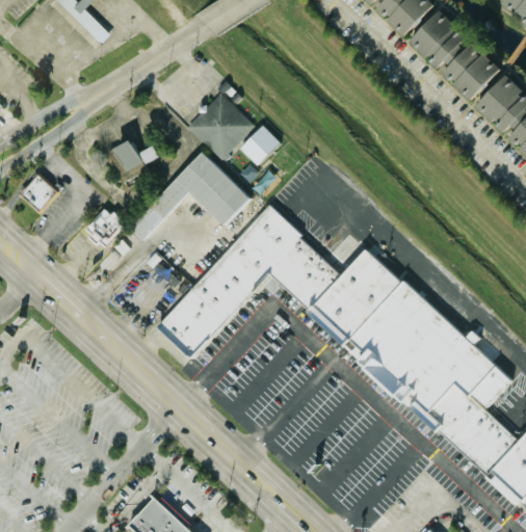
[(87,11),(98,0),(81,0),(79,3),(75,0),(55,0),(100,44),(109,34),(87,11)]
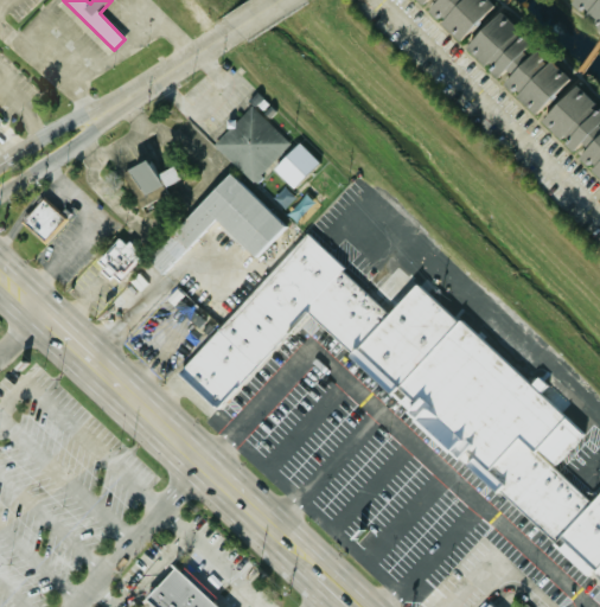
[(486,7),(479,0),(407,0),(453,43),(486,7)]
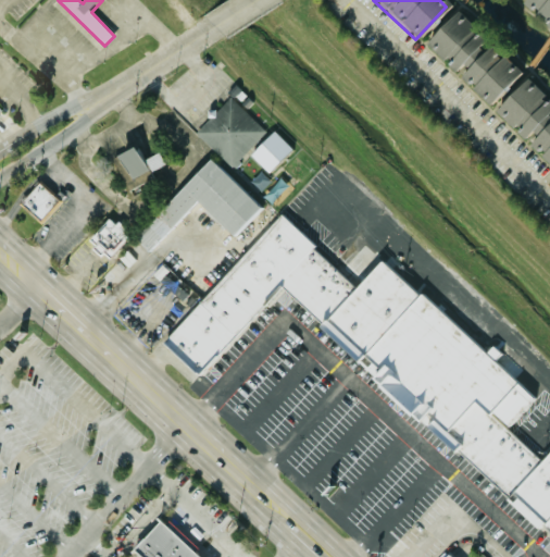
[(549,23),(549,0),(512,0),(544,29),(549,23)]
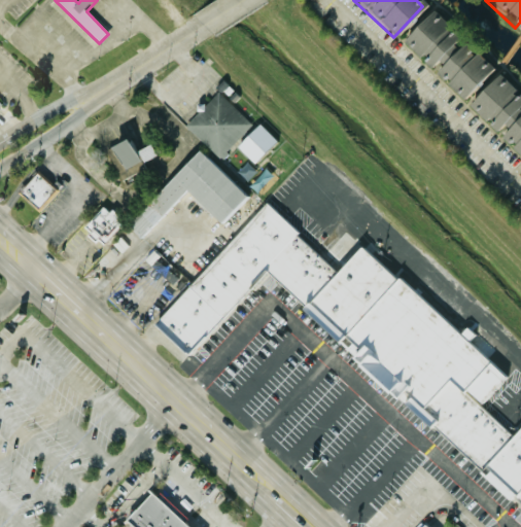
[(393,41),(459,101),(487,71),(456,42),(455,42),(421,11),(393,41)]
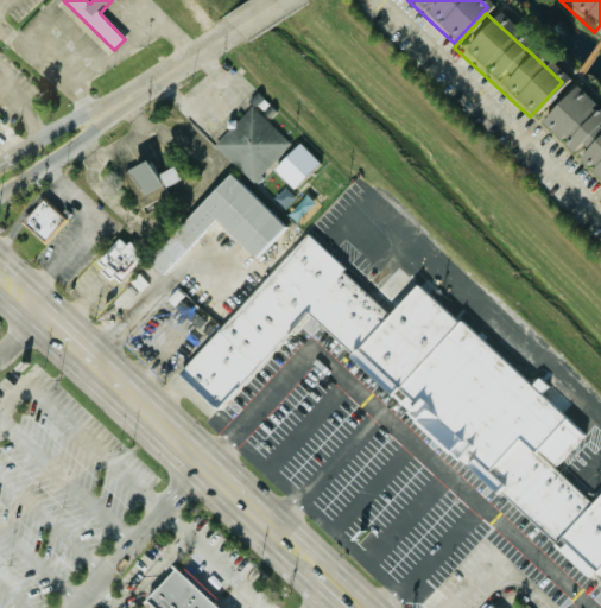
[(600,118),(600,119),(567,84),(531,119),(600,190),(600,118)]
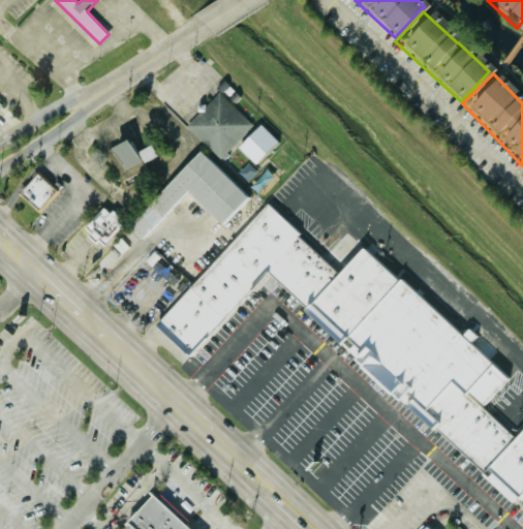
[(252,125),(217,93),(185,127),(219,160),(252,125)]
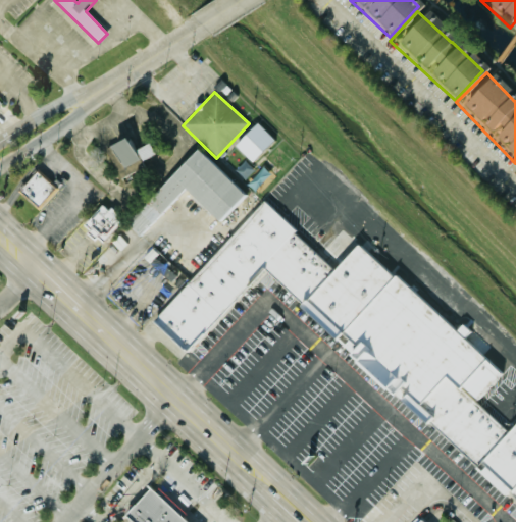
[(253,163),(275,139),(258,122),(236,147),(253,163)]
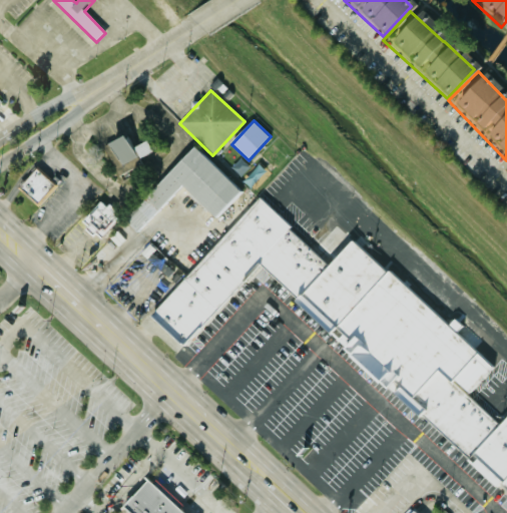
[(136,145),(132,136),(106,146),(118,175),(124,172),(121,165),(153,151),(148,140),(136,145)]
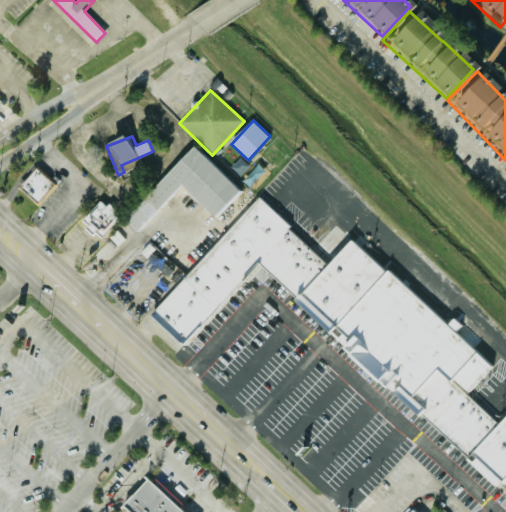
[(136,233),(182,187),(215,219),(242,191),(196,146),(123,220),(136,233)]
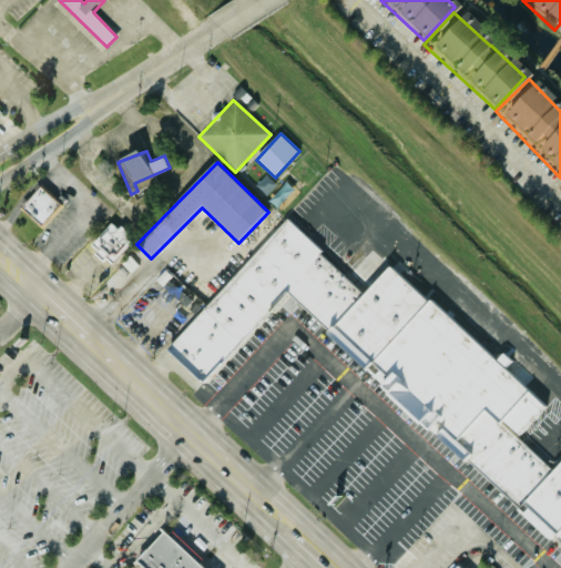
[(61,204),(40,184),(20,206),(42,225),(61,204)]
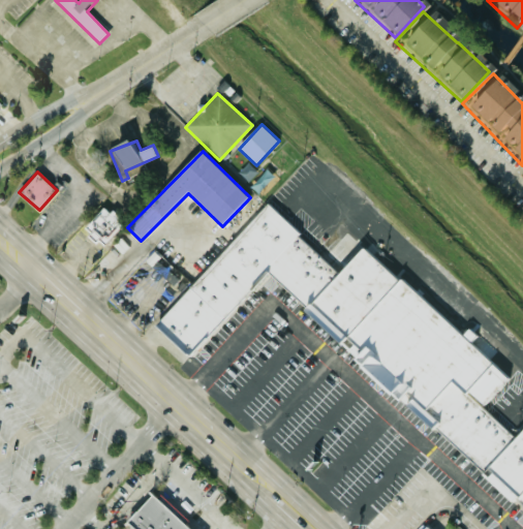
[(271,269),(281,287),(522,502),(522,433),(517,437),(483,407),(503,384),(512,380),(505,371),(512,364),(484,339),(479,329),(470,321),(458,329),(368,248),(342,276),(334,269),(338,263),(326,253),(324,254),(267,204),(155,328),(181,350),(185,348),(193,355),(213,333),(216,331),(271,269)]
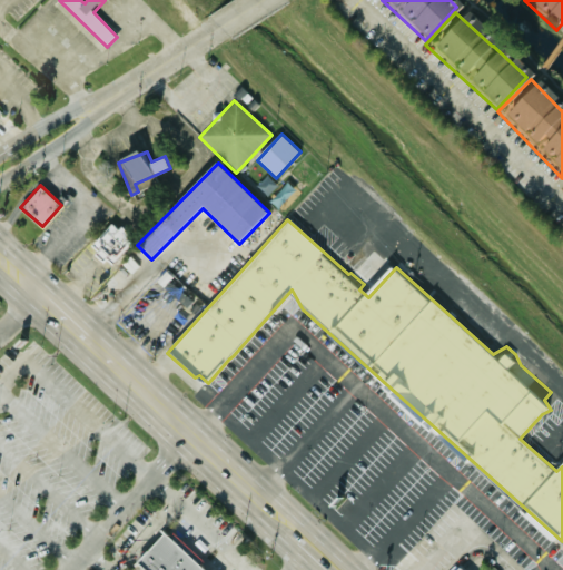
[(111,267),(134,242),(114,223),(90,248),(111,267)]
